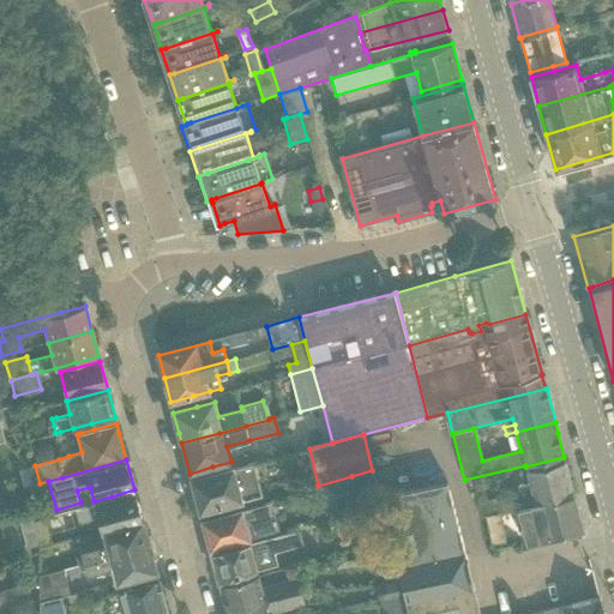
[(215,474),(191,480),(200,513),(223,506),(244,501),(262,497),(257,480),(252,463),(235,468),(215,474)]
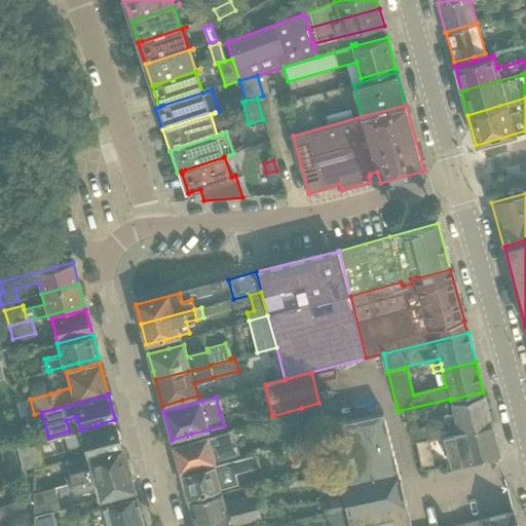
[(444,426),(446,436),(459,433),(491,425),(484,397),(451,405),(452,412),(446,414),(448,425),(444,426)]
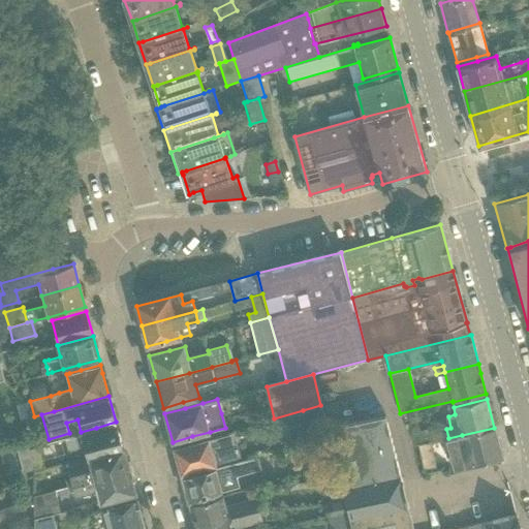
[(320,405),(303,410),(310,442),(329,438),(320,405)]
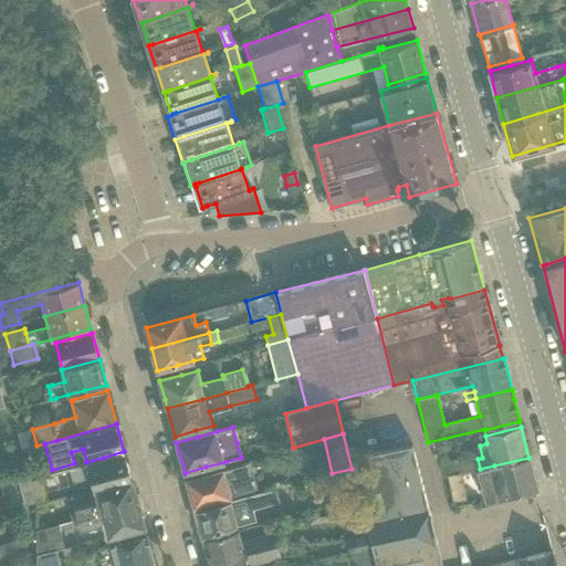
[(377,565),(442,565),(412,443),(352,457),(366,514),(370,533),(374,547),(377,565)]
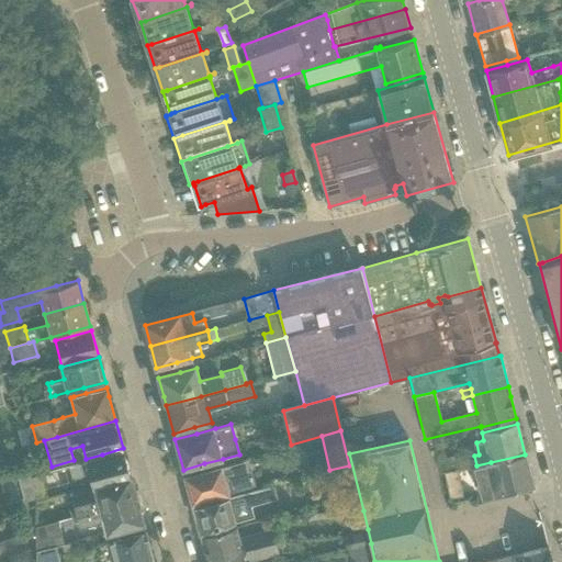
[(93,487),(109,483),(131,476),(124,453),(69,468),(72,479),(89,474),(93,487)]
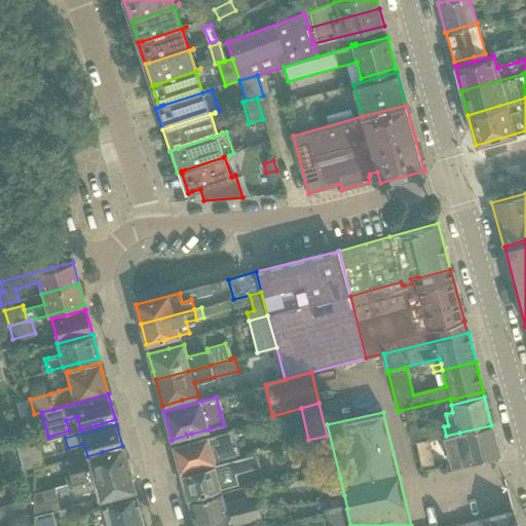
[(446,436),(443,437),(450,462),(451,467),(479,460),(499,455),(491,425),(459,433),(446,436)]
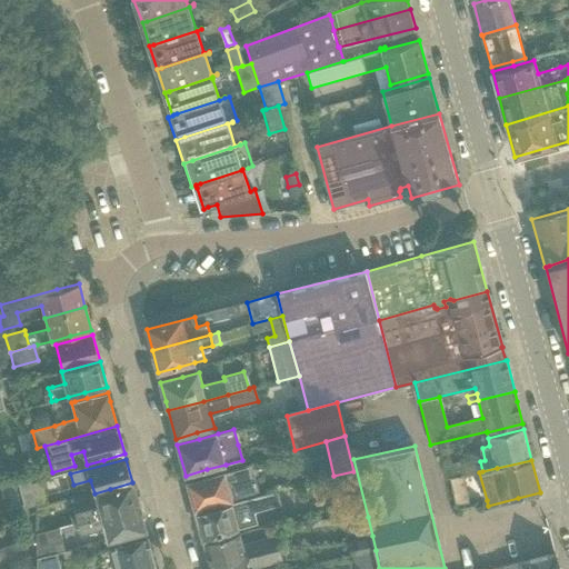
[(459,462),(445,466),(447,478),(461,476),(459,462)]
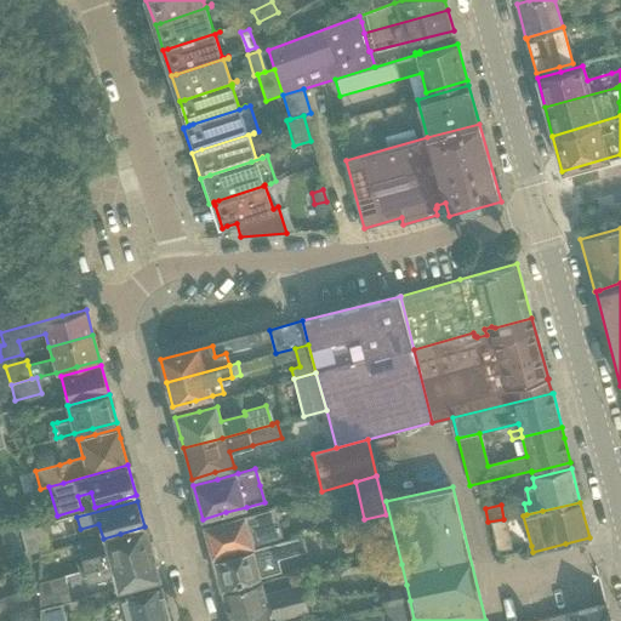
[(272,510),(205,527),(205,529),(212,556),(235,550),(252,546),(251,545),(279,537),(272,510)]
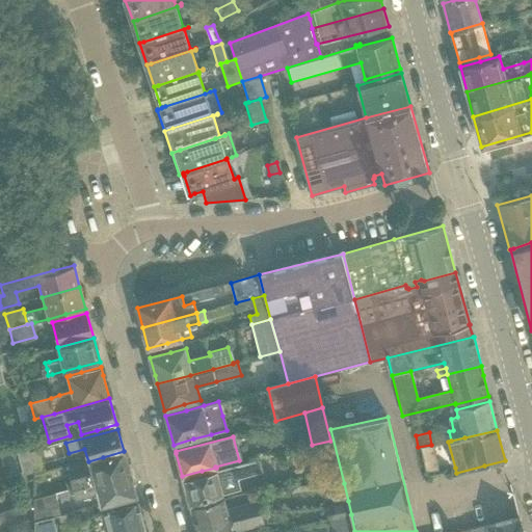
[(29,452),(27,445),(16,448),(23,475),(34,472),(29,452)]
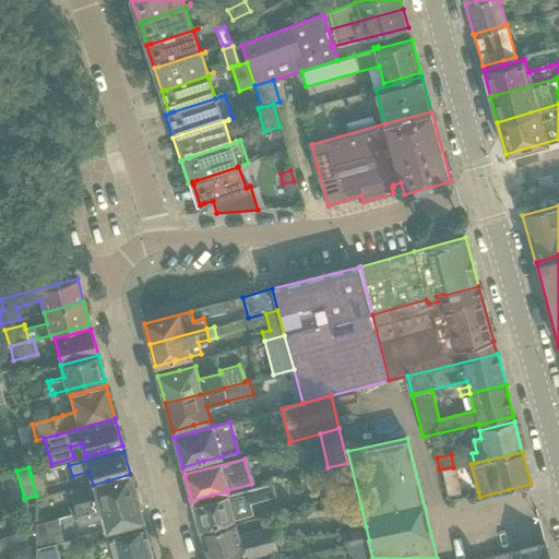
[(38,496),(47,492),(42,473),(31,475),(36,496),(38,496)]
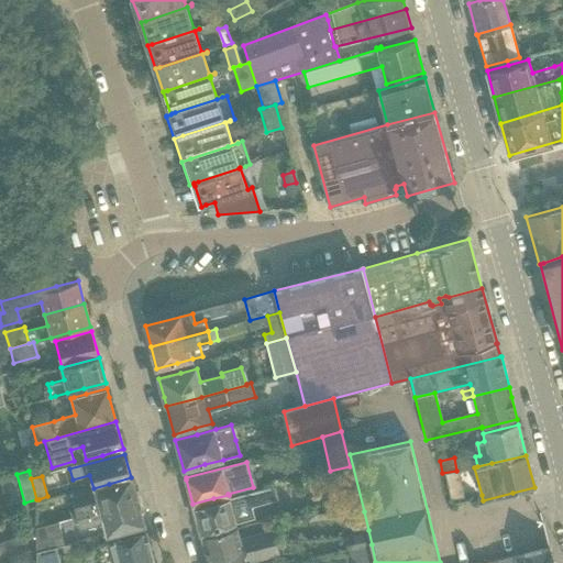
[(75,511),(70,512),(73,519),(77,518),(138,501),(131,477),(109,484),(94,488),(92,488),(92,489),(95,499),(85,503),(74,505),(75,511)]
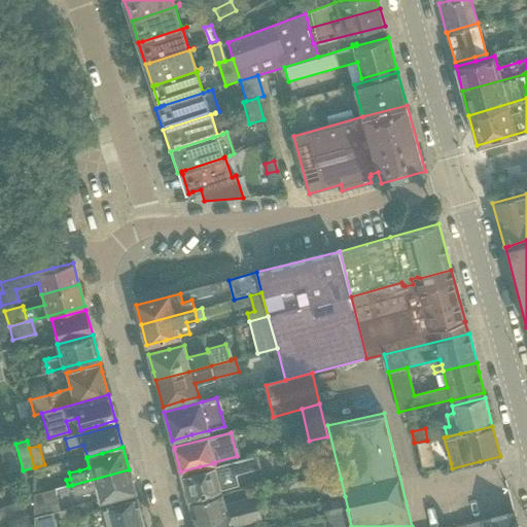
[(201,470),(181,476),(187,499),(208,494),(221,490),(238,486),(235,475),(252,469),(259,467),(256,455),(249,457),(201,470)]
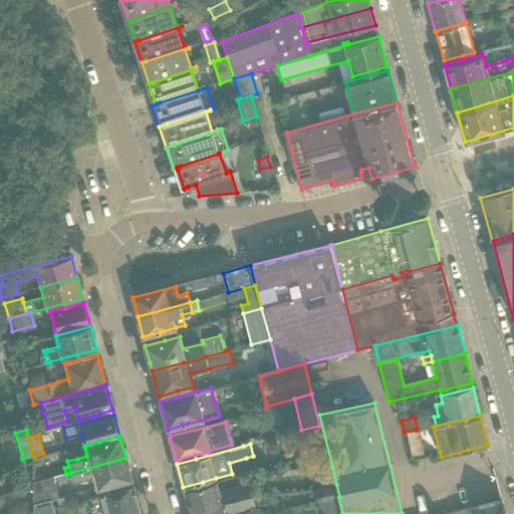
[(70,473),(66,474),(67,478),(71,477),(72,483),(92,477),(96,489),(111,485),(131,479),(125,458),(70,473)]
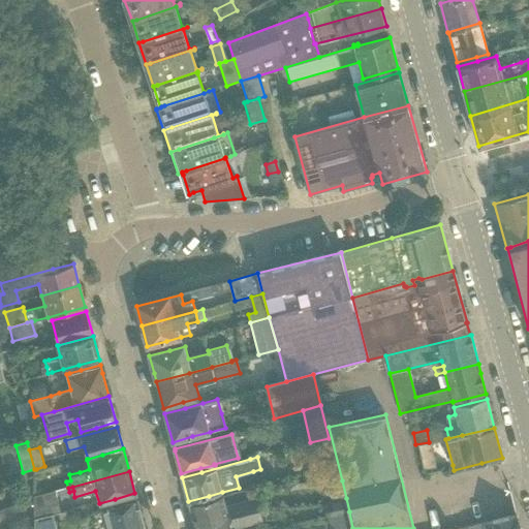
[(342,480),(328,483),(331,502),(346,498),(342,480)]
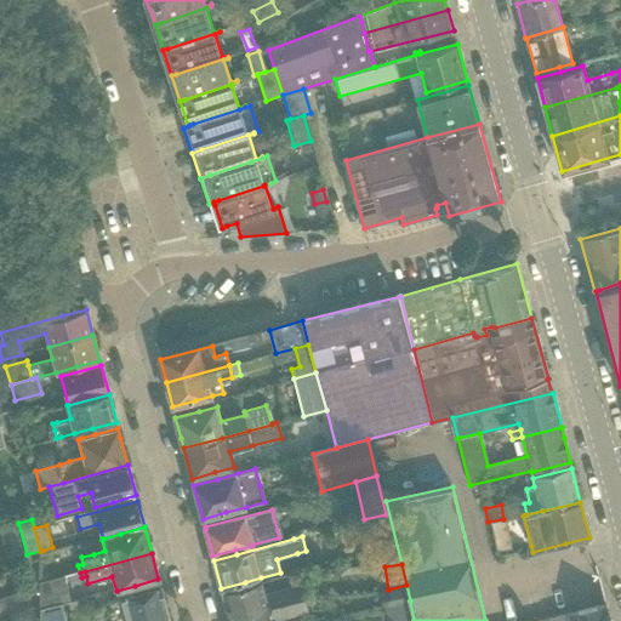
[(40,584),(40,597),(52,594),(52,593),(51,591),(49,581),(41,584),(40,584)]
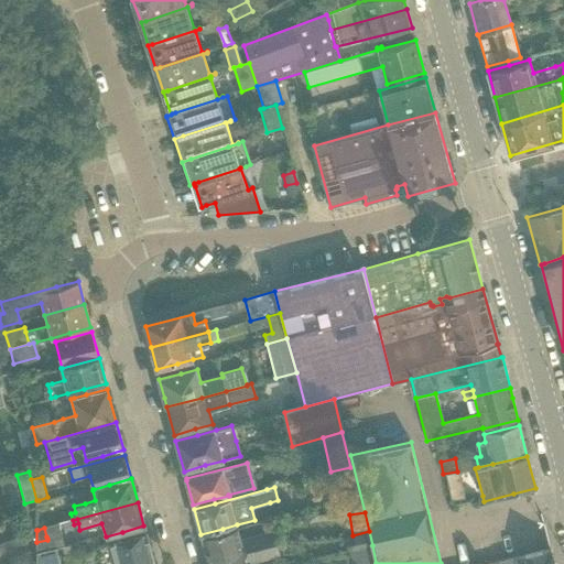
[(202,539),(208,562),(277,543),(273,530),(241,539),(238,529),(202,539)]
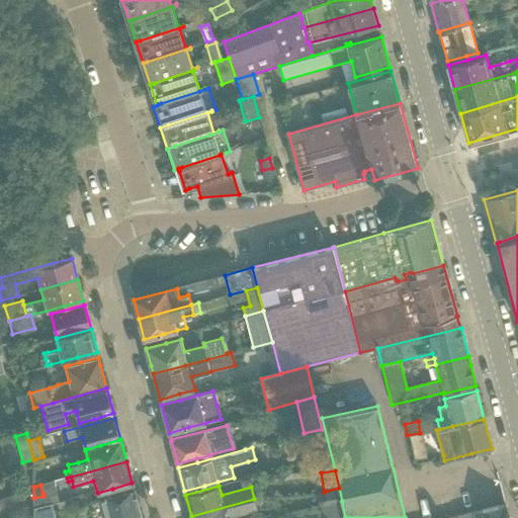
[(327,499),(321,501),(322,506),(342,501),(339,488),(324,492),(327,499)]
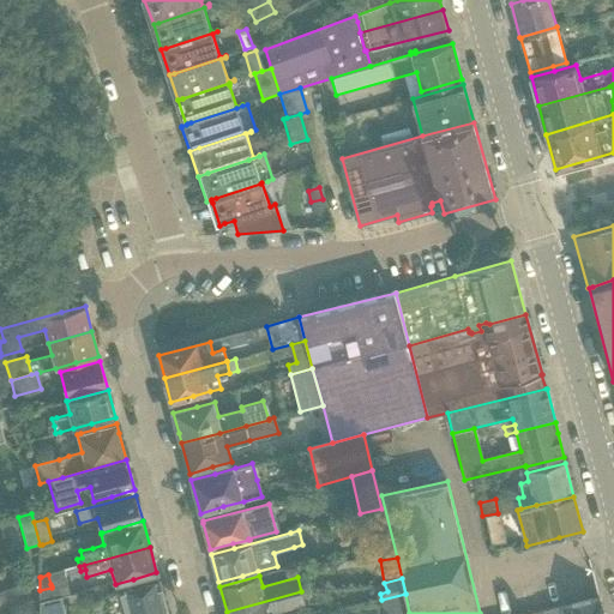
[(28,581),(13,587),(17,596),(28,591),(28,581)]
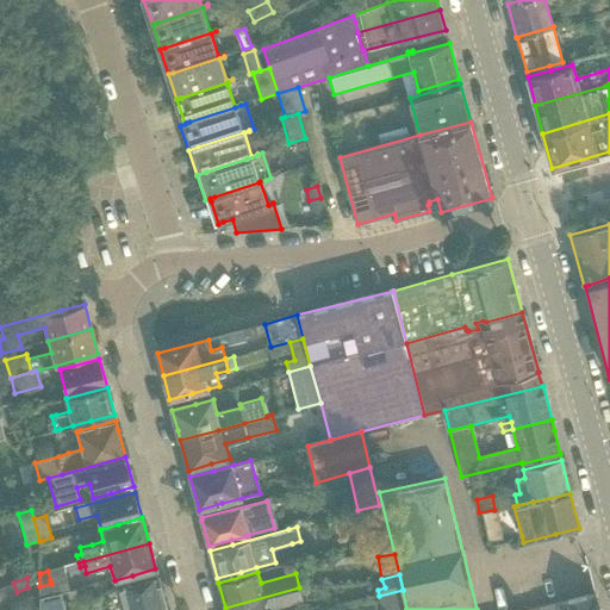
[(166,609),(157,577),(135,583),(109,590),(105,591),(106,593),(110,609),(166,609)]
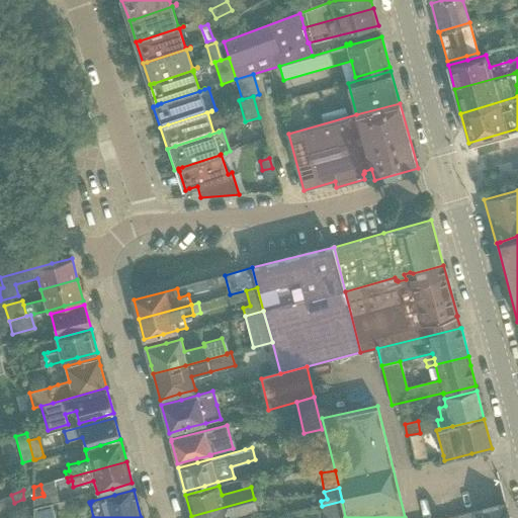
[(90,494),(79,496),(82,506),(90,504),(89,502),(92,501),(90,494)]
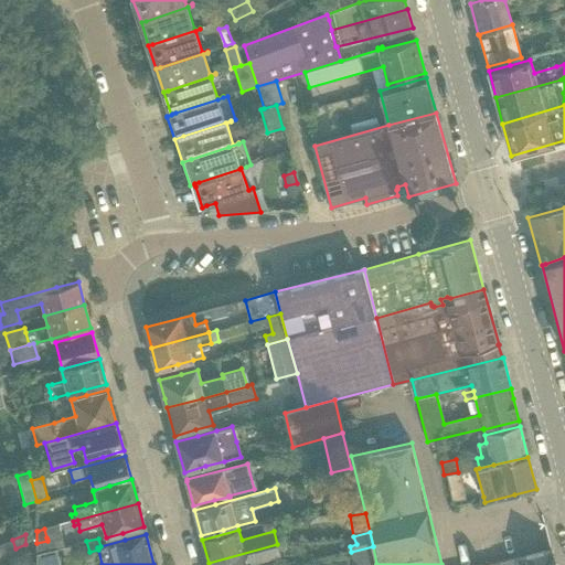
[(0,544),(3,553),(16,548),(12,540),(0,543),(0,544)]
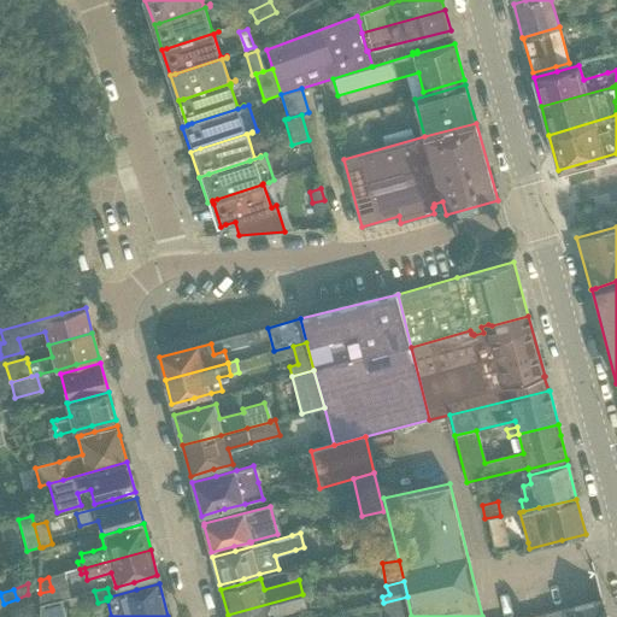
[(228,615),(228,616),(270,616),(271,616),(306,607),(303,594),(228,615)]
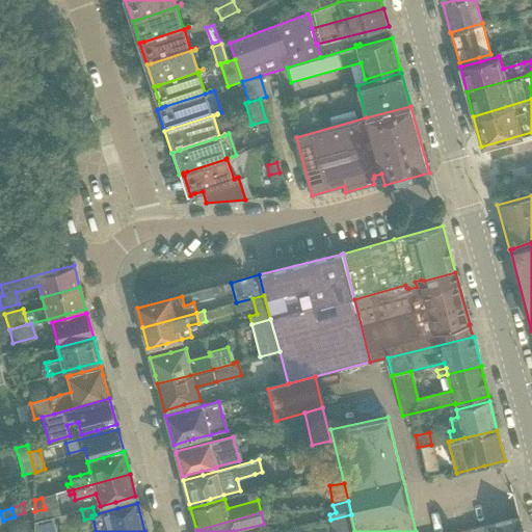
[(330,520),(329,520),(333,531),(354,531),(351,514),(330,520)]
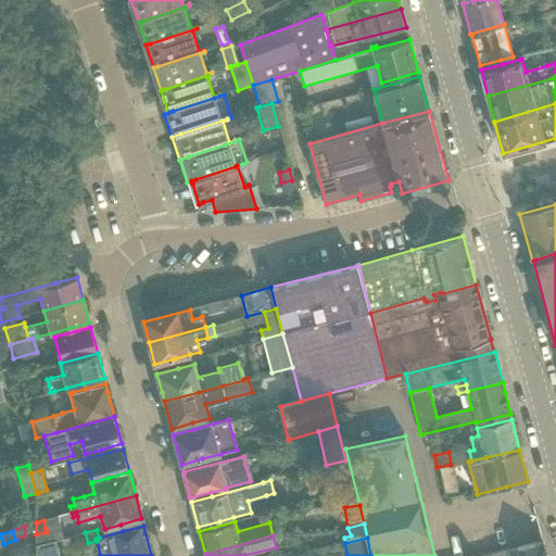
[(546,555),(542,540),(508,548),(491,553),(491,555),(546,555)]
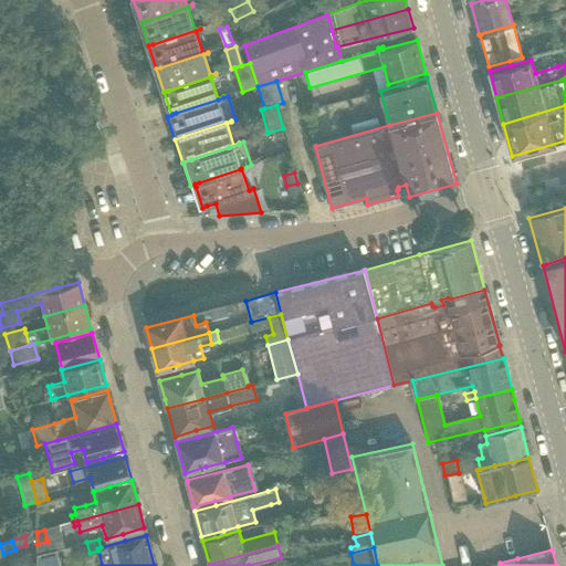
[(40,556),(37,557),(37,565),(60,565),(56,552),(53,552),(40,556)]
